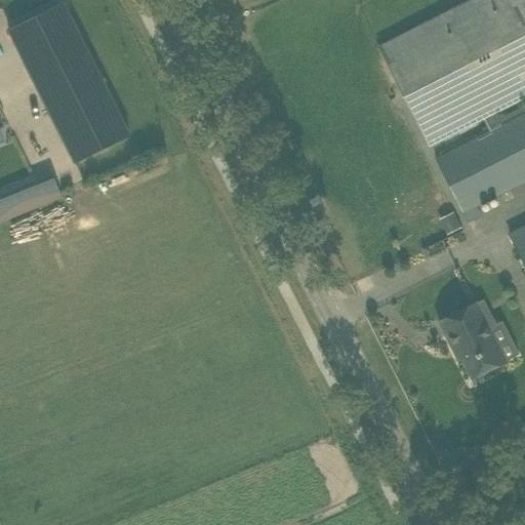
[(502,127),(495,114),(524,98),(524,0),(473,0),(379,48),(430,147),(483,119),(490,133),(502,127)]
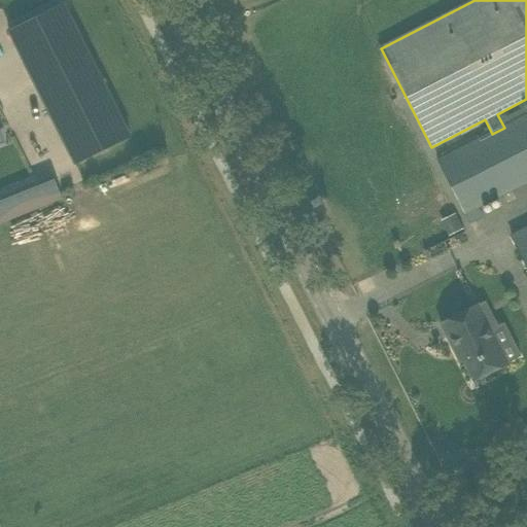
[(9,33),(75,163),(130,135),(65,5),(9,33)]
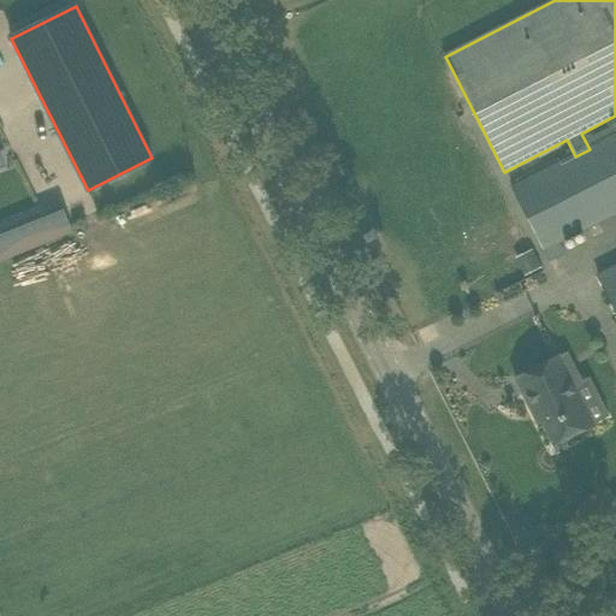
[(550,260),(564,253),(560,242),(615,213),(615,136),(590,149),(575,157),(513,188),(550,260)]
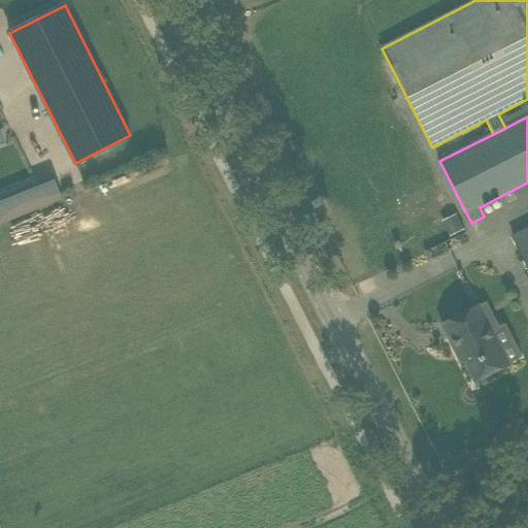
[(0,223),(62,199),(53,175),(0,195),(0,223)]
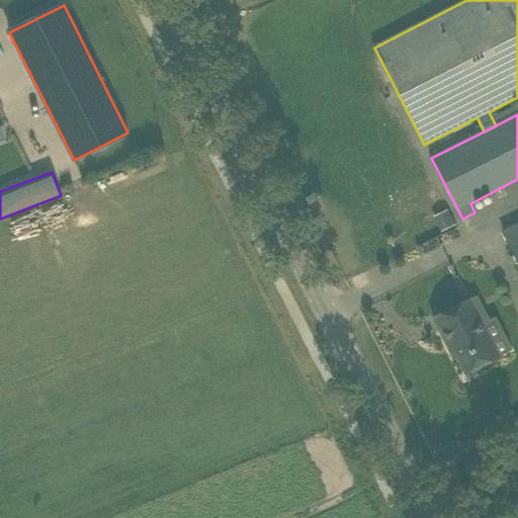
[(517,224),(503,232),(517,261),(517,224)]
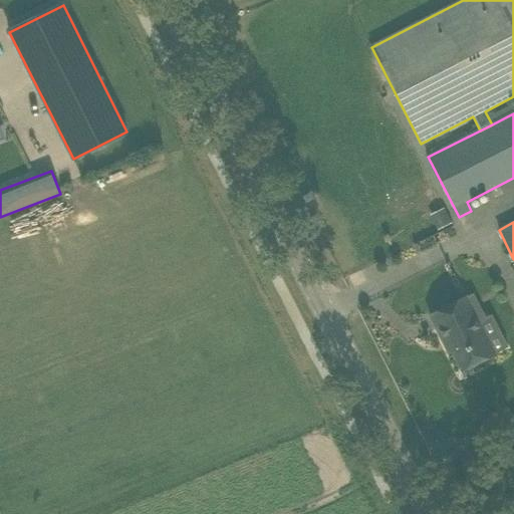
[(463,371),(495,354),(466,297),(431,315),(450,353),(453,351),(463,371)]
